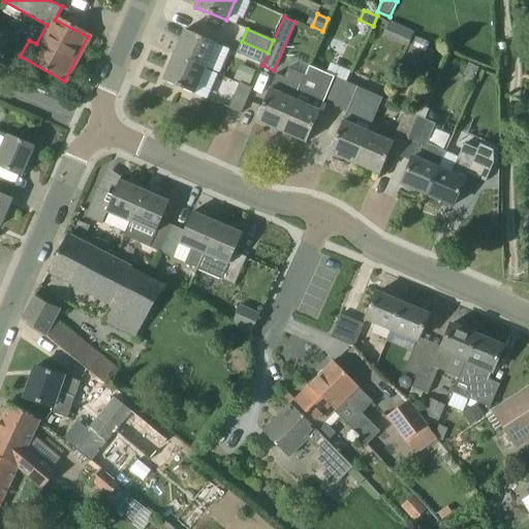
[(175,55),(206,68),(216,43),(185,30),(175,55)]
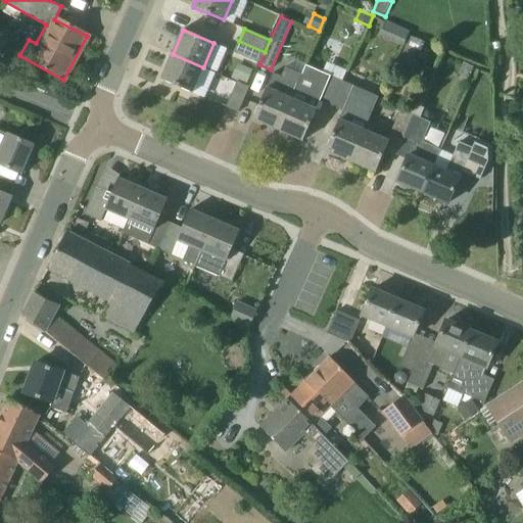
[(259,64),(265,52),(239,41),(234,52),(259,64)]
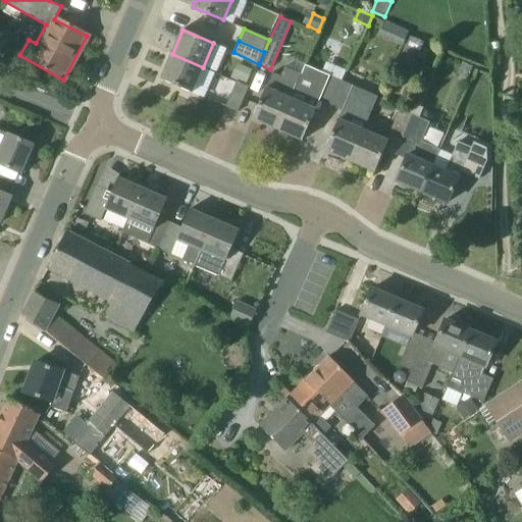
[(192,93),(203,67),(172,54),(161,80),(192,93)]
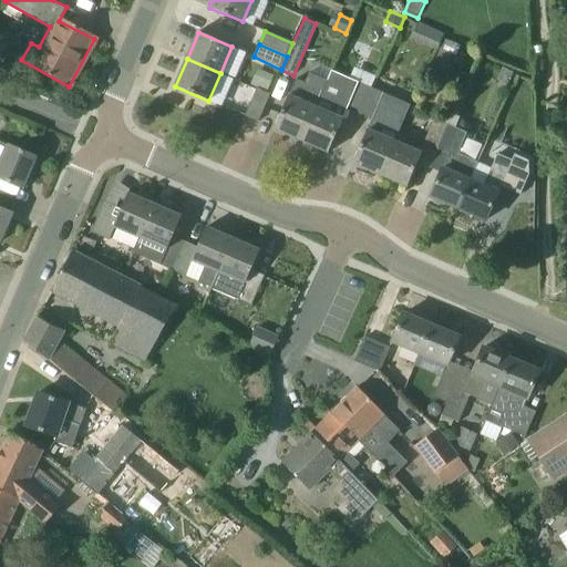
[(261,71),(255,86),(267,92),(274,75),(261,71)]
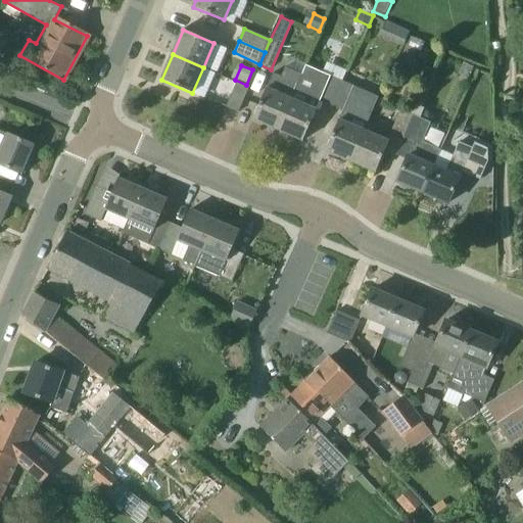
[(303,141),(320,101),(332,107),(343,83),(330,77),(331,76),(305,65),(298,84),(278,130),(303,141)]
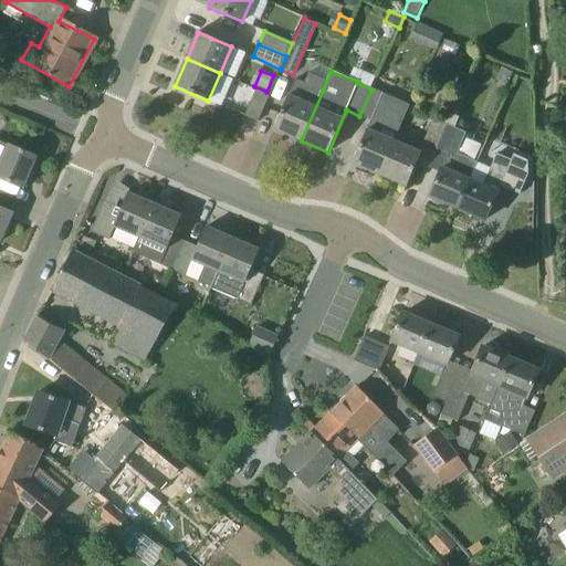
[(274,128),(301,140),(323,91),(295,79),(274,128)]
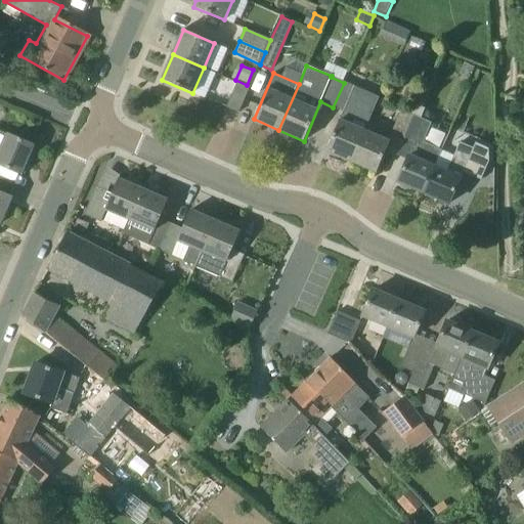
[(238,113),(250,87),(232,80),(236,82),(226,107),(238,113)]
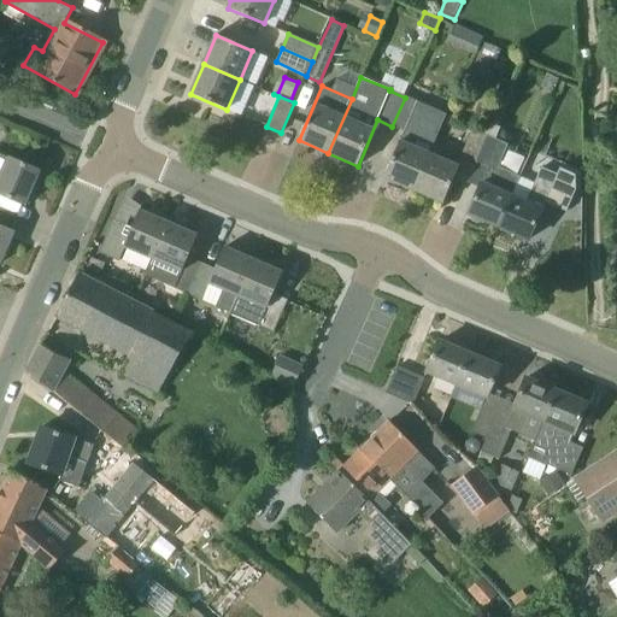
[(413,191),(430,154),(447,116),(405,98),(392,127),(404,131),(385,177),(413,191)]
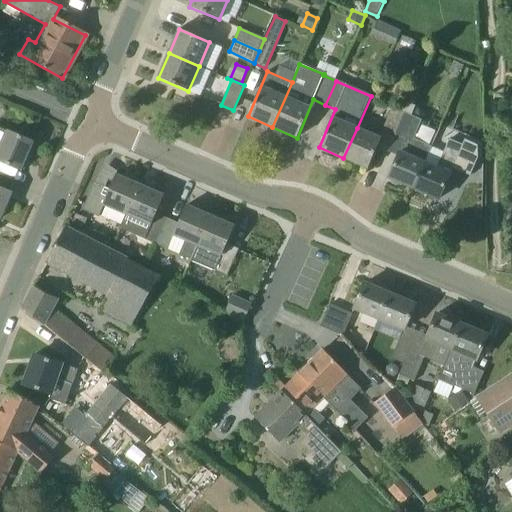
[(213,125),(220,103),(204,98),(198,120),(213,125)]
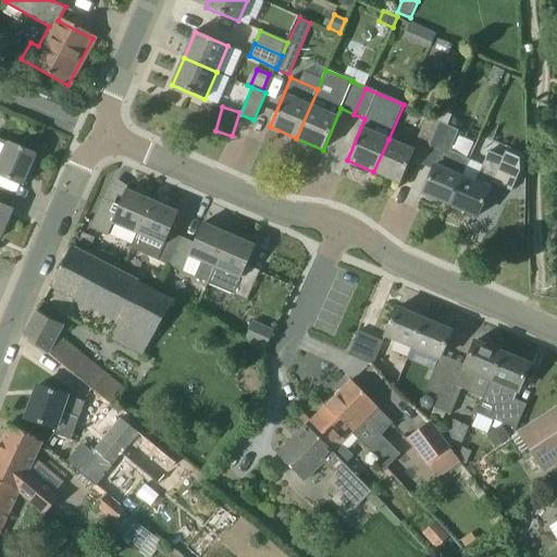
[(452,115),(445,113),(441,123),(430,147),(442,151),(423,194),(450,206),(462,177),(469,160),(449,151),(458,131),(447,126),(452,115)]
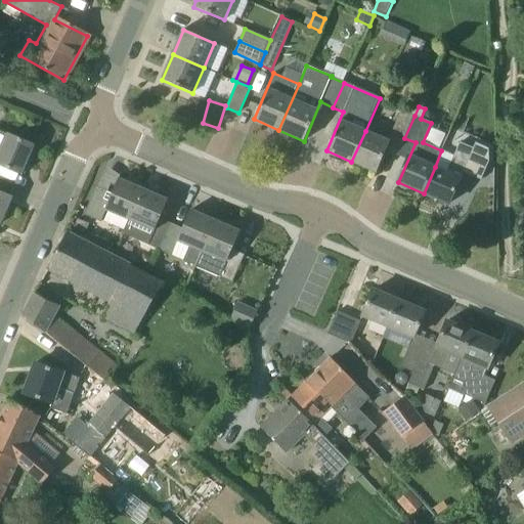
[(404,138),(415,116),(401,110),(392,133),(404,138)]
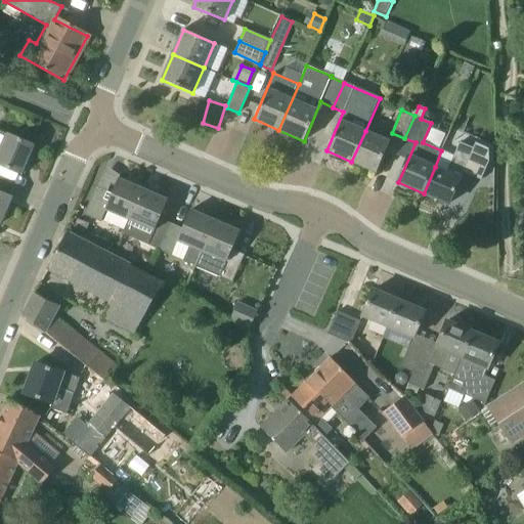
[(389,141),(365,131),(351,162),(377,173),(389,141)]
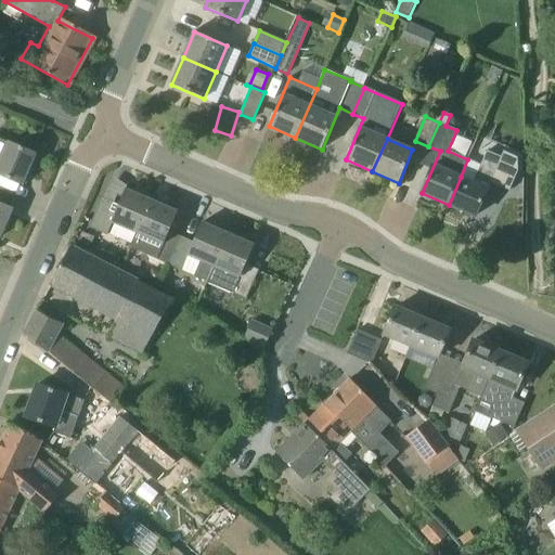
[(0,173),(23,184),(36,154),(9,142),(1,160),(0,158),(0,173)]
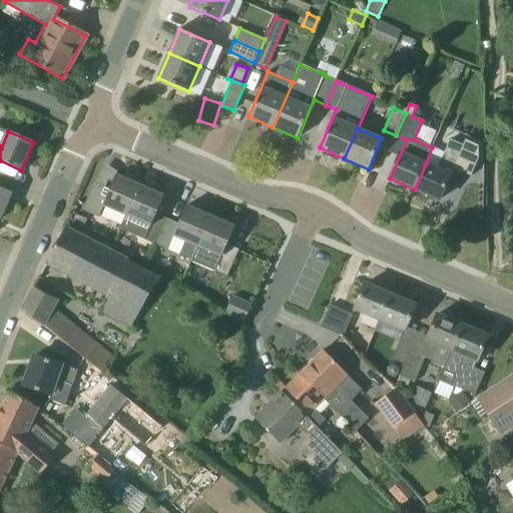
[(465,172),(473,153),(475,149),(451,139),(438,168),(426,163),(415,189),(440,199),(454,167),(465,172)]
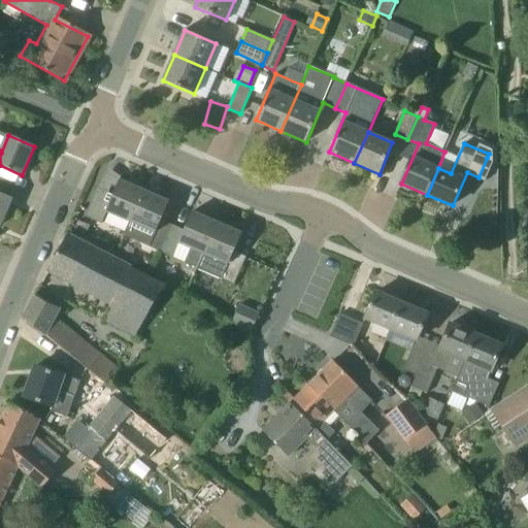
[(130,222),(144,191),(120,179),(111,199),(96,192),(85,219),(100,225),(106,211),(130,222)]
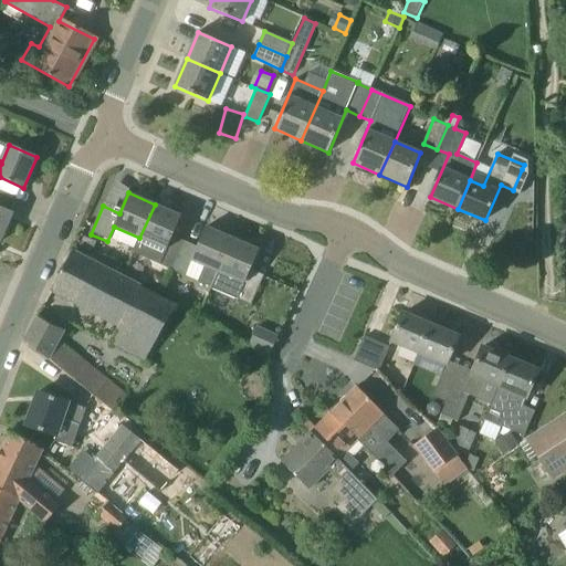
[(173,270),(185,241),(173,236),(181,216),(155,205),(139,238),(140,239),(134,253),(173,270)]
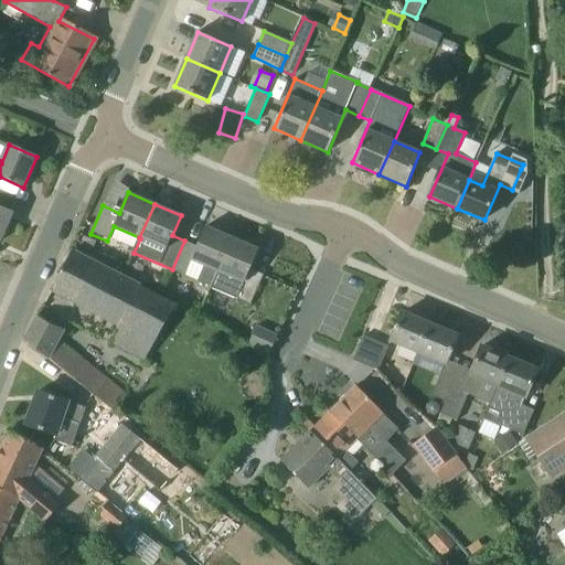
[(0,206),(0,240),(12,212),(0,206)]
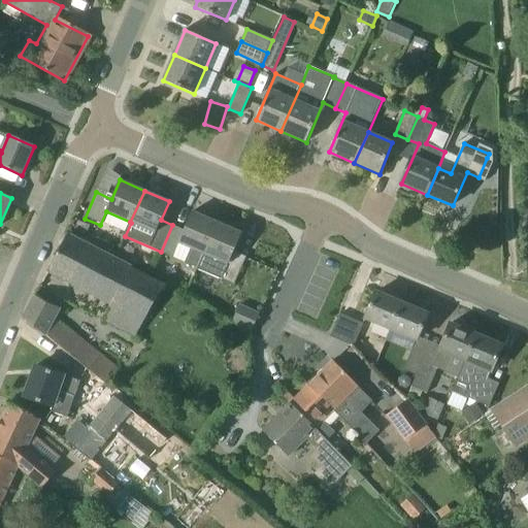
[(197,267),(217,222),(193,211),(185,230),(172,225),(161,252),(197,267)]
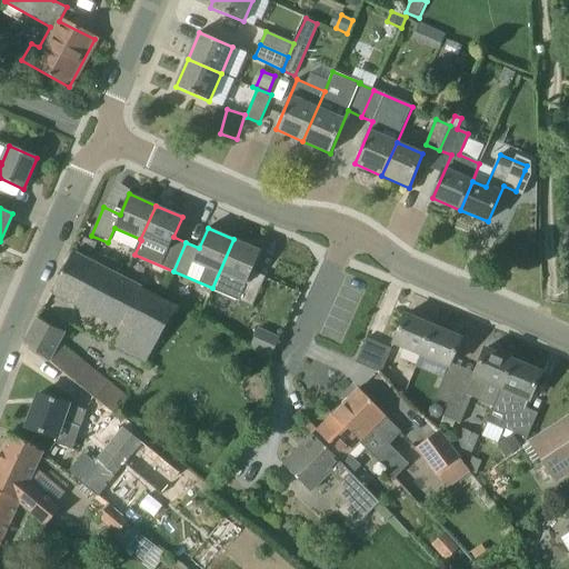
[(233,239),(212,288),(252,306),(265,277),(252,271),(261,251),(233,239)]
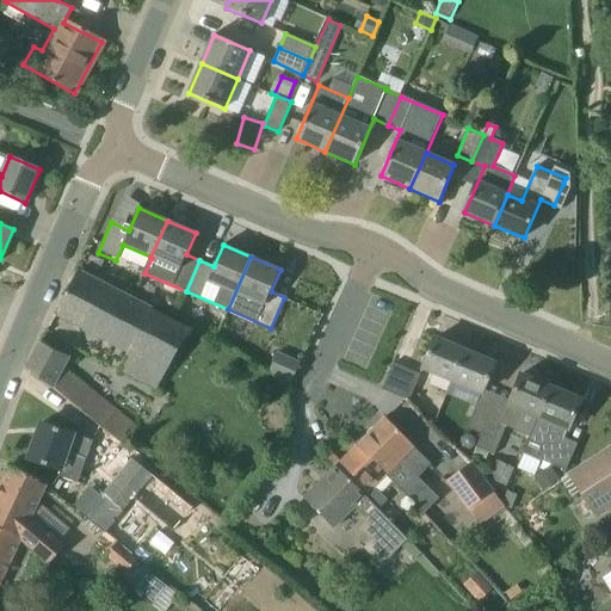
[(78,271),(56,314),(128,350),(118,368),(159,388),(190,328),(78,271)]
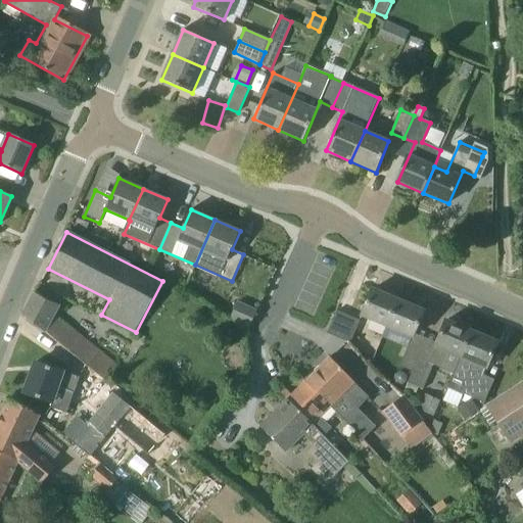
[(139,262),(148,266),(152,257),(143,253),(139,262)]
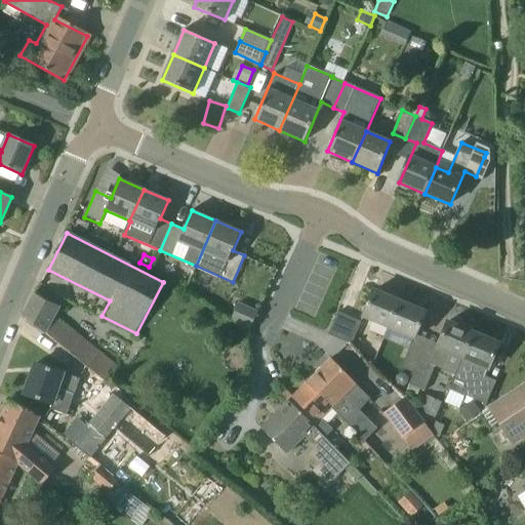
[(389,327),(400,300),(374,290),(363,317),(389,327)]
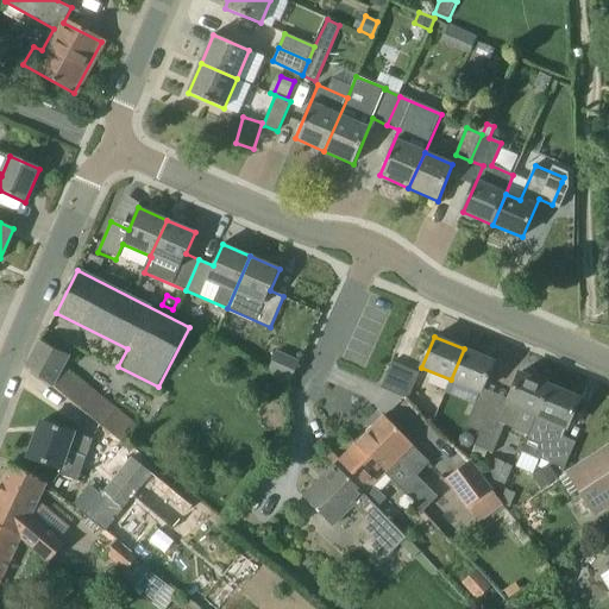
[(30,368),(31,369),(51,385),(68,355),(42,340),(29,366),(30,368)]
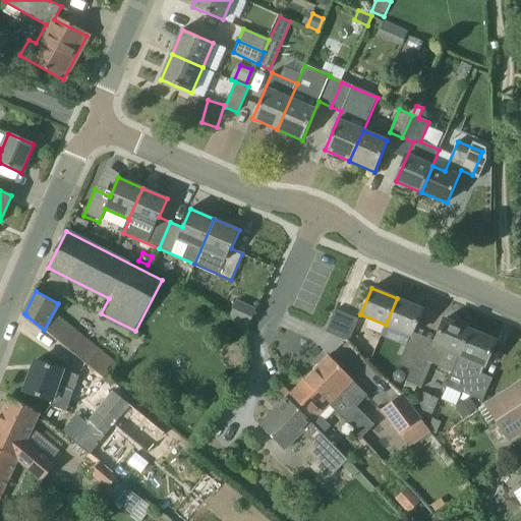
[(411,336),(422,309),(397,298),(386,325),(411,336)]
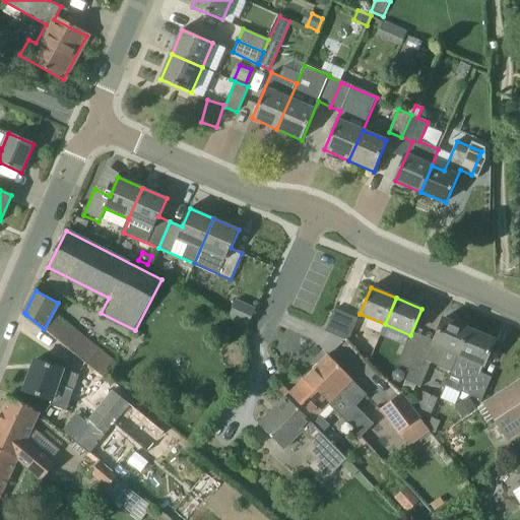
[(237,300),(230,317),(248,325),(255,309),(237,300)]
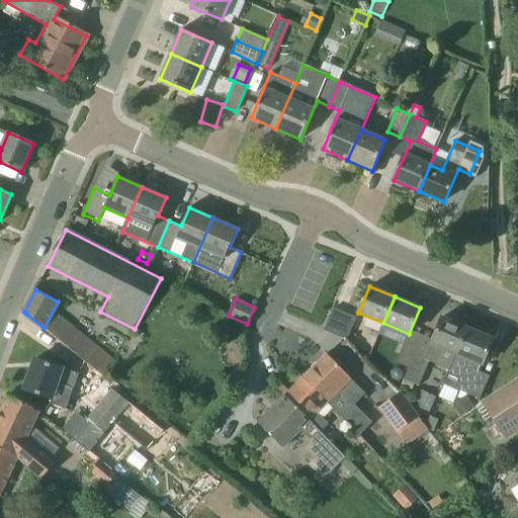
[(325,330),(347,340),(356,318),(334,308),(325,330)]
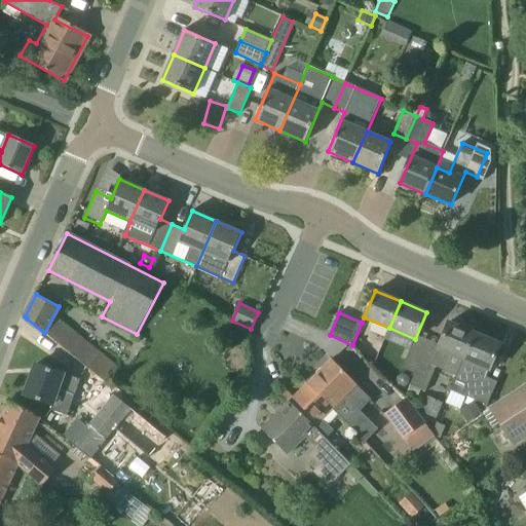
[(457,376),(476,333),(449,322),(435,355),(424,350),(415,373),(408,392),(418,397),(421,389),(425,391),(436,367),(457,376)]
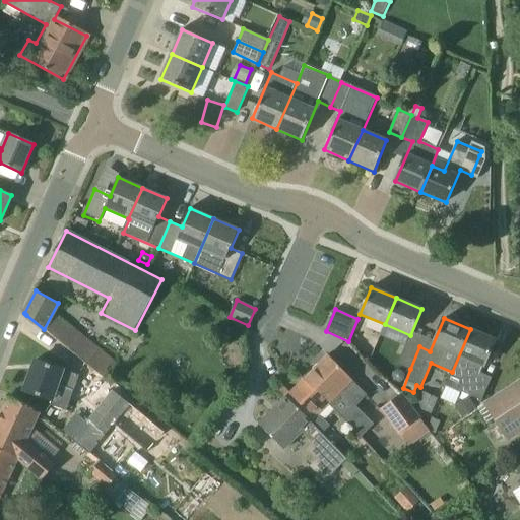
[(469,395),(476,397),(482,399),(492,378),(480,373),(495,339),(470,329),(452,372),(451,375),(462,380),(457,390),(469,395)]
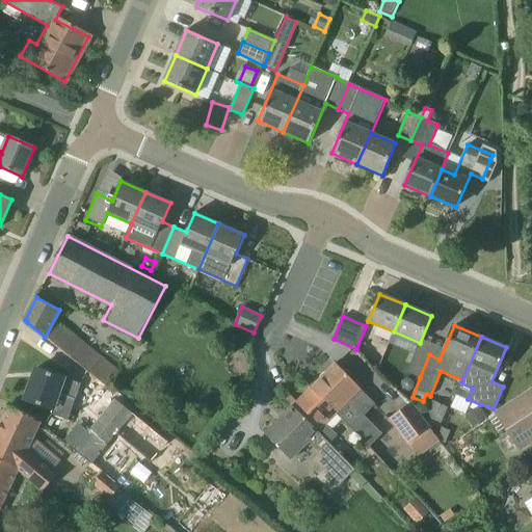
[(420,377),(429,354),(417,349),(407,372),(420,377)]
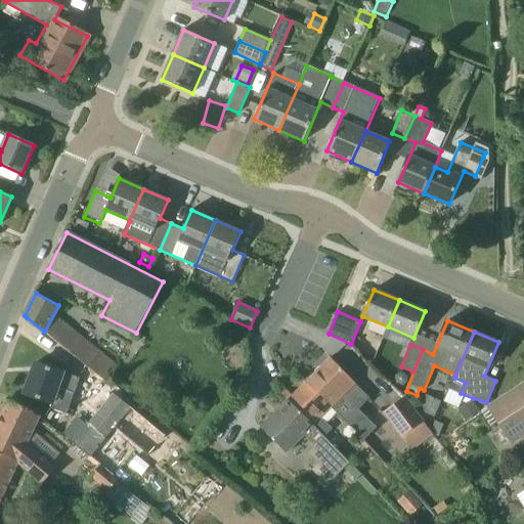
[(363,392),(356,384),(331,357),(306,383),(331,408),(332,407),(340,416),(363,392)]
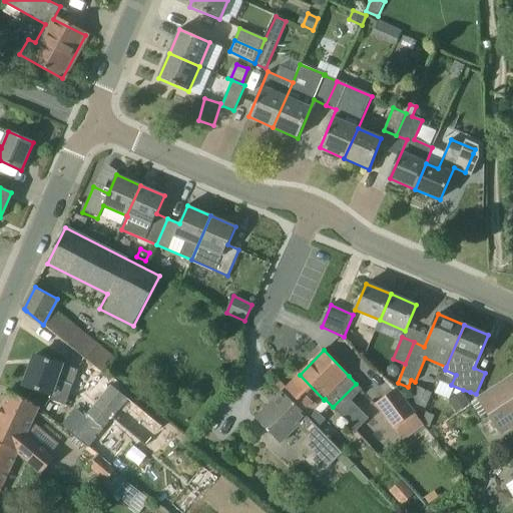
[(66,406),(73,386),(79,370),(35,355),(24,386),(52,395),(50,400),(66,406)]
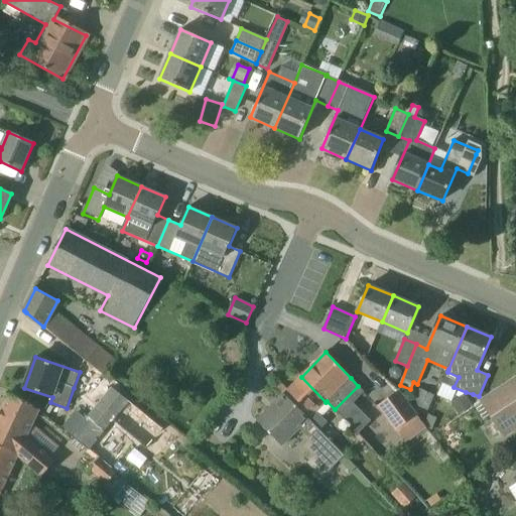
[(402,372),(399,368),(394,367),(390,370),(389,374),(392,379),(396,380),(400,377),(402,372)]
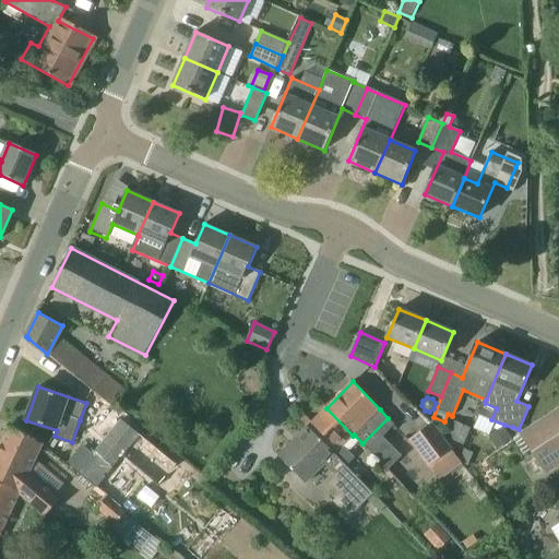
[(343,447),(353,436),(326,408),(311,423),(304,414),(299,417),(308,426),(307,427),(346,466),(355,458),(343,447)]
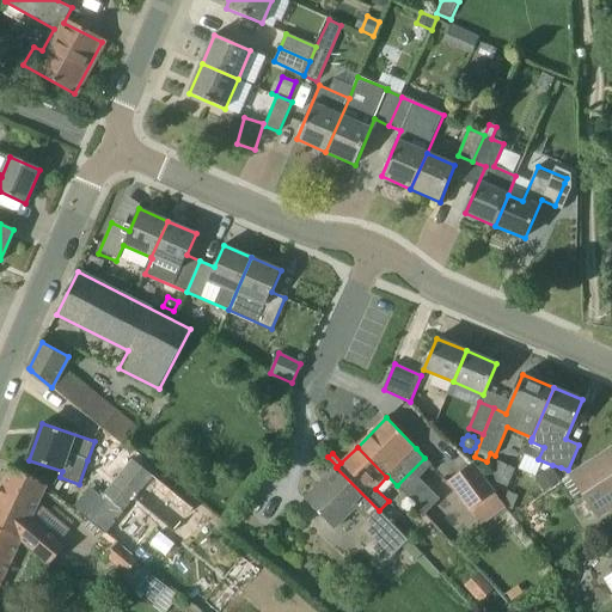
[(611,448),(571,476),(598,518),(611,508),(611,501),(611,502),(611,501),(611,448)]
